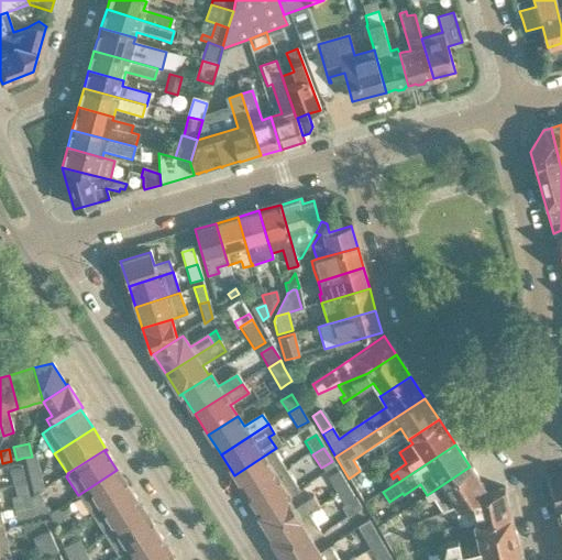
[(248,495),(285,471),(273,450),(234,475),(248,495)]
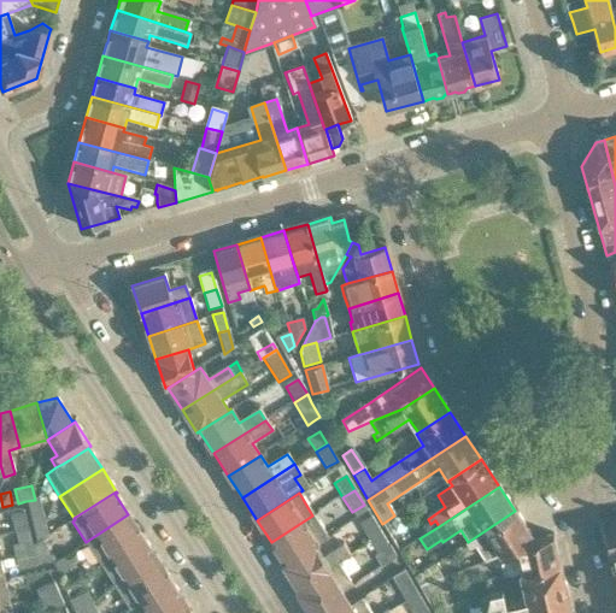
[(36,499),(35,500),(25,501),(33,531),(45,524),(39,499),(36,499)]
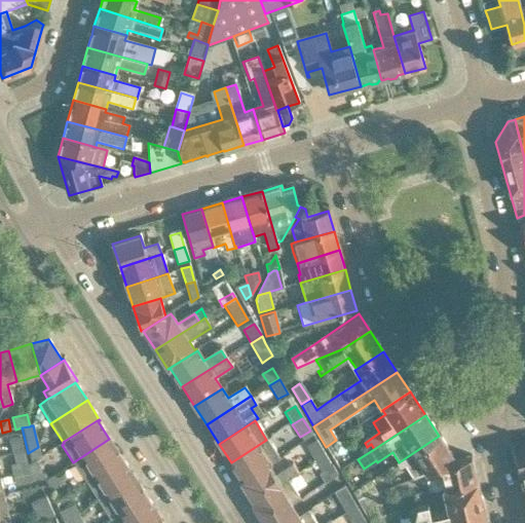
[(439,464),(455,460),(439,436),(399,462),(396,464),(401,472),(405,469),(412,480),(425,474),(439,465),(439,464)]
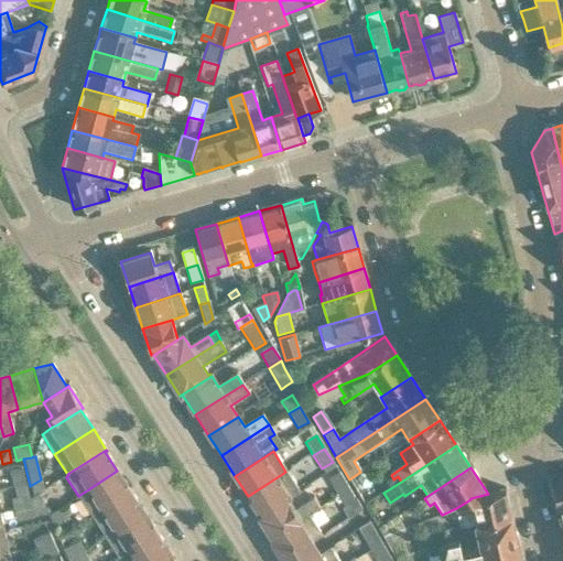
[(22,468),(10,472),(13,489),(25,486),(22,468)]
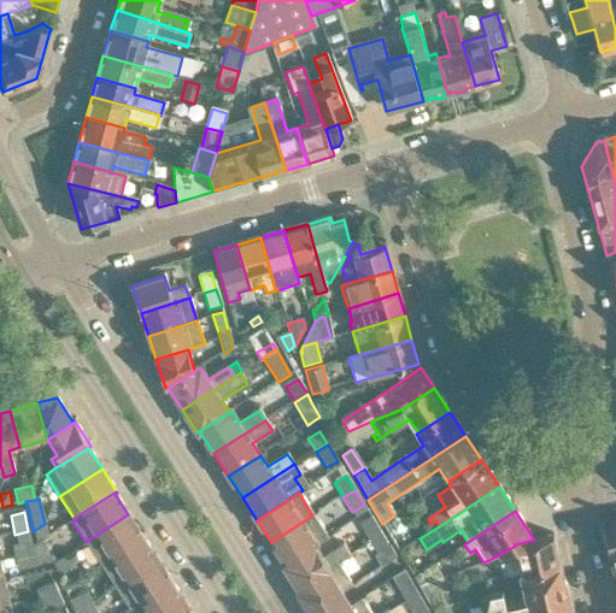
[(86,542),(100,564),(142,537),(128,514),(86,542)]
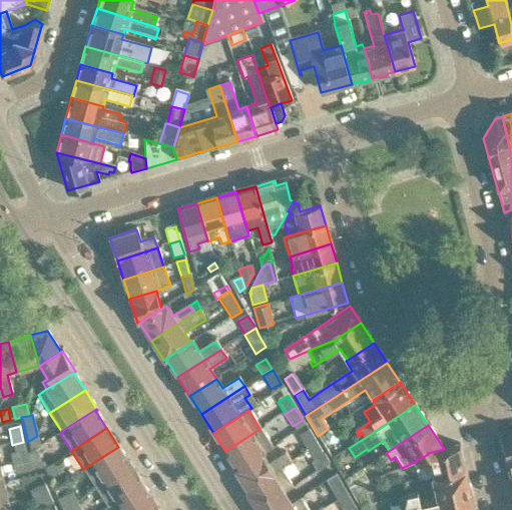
[(272,447),(260,429),(225,451),(236,469),(234,470),(235,471),(264,452),(272,447)]
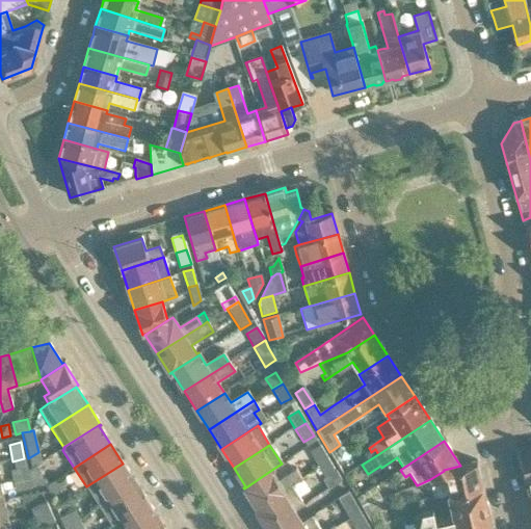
[(317,466),(327,459),(320,447),(309,453),(317,466)]
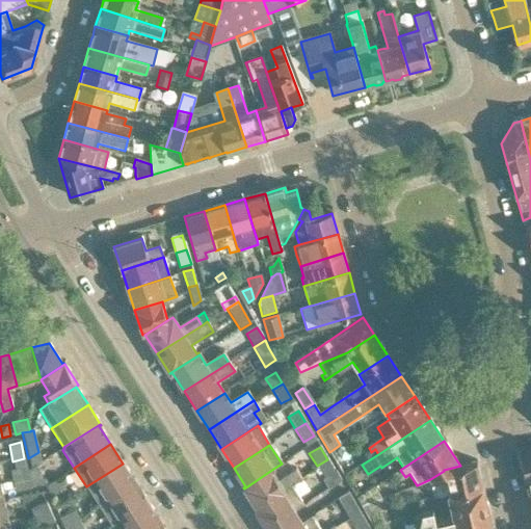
[(530,448),(516,452),(522,473),(530,470),(530,448)]
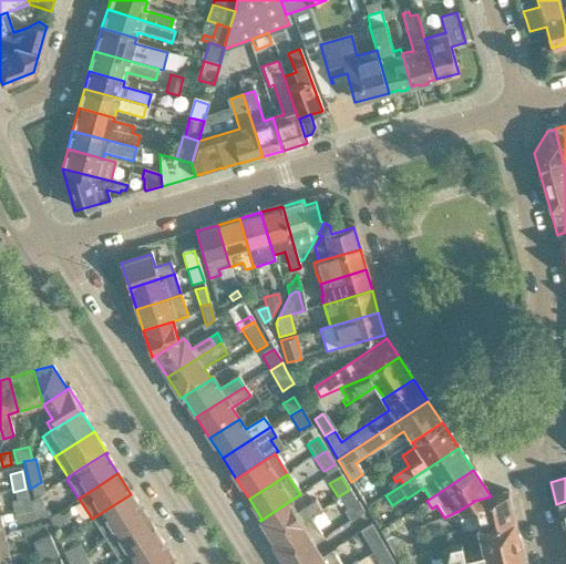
[(32,500),(39,495),(43,493),(41,482),(30,489),(32,500)]
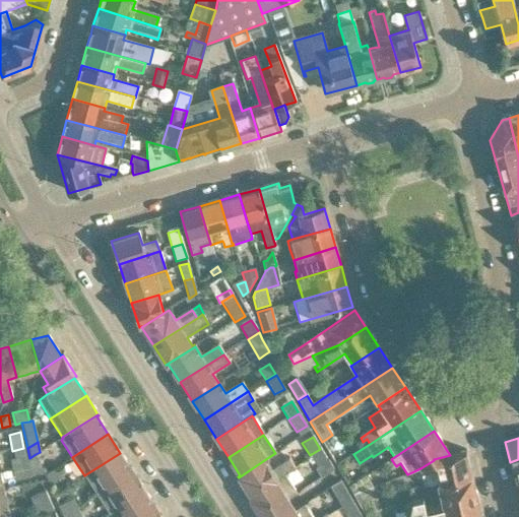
[(320,449),(310,455),(319,470),(329,464),(320,449)]
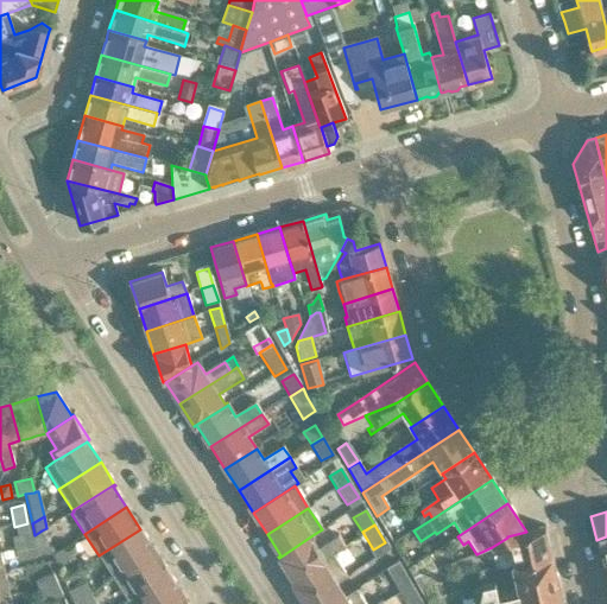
[(511,552),(493,555),(497,567),(511,564),(551,554),(544,528),(526,532),(507,536),(507,538),(511,552)]
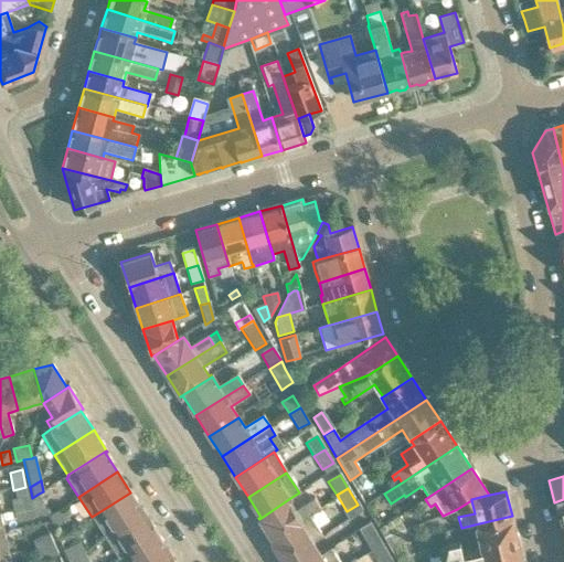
[(144,512),(130,492),(92,517),(105,538),(144,512)]
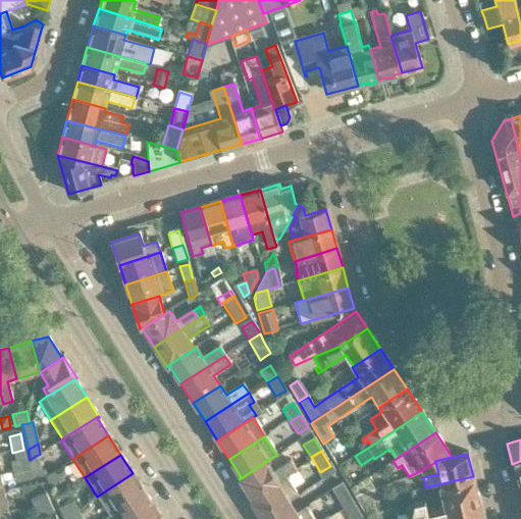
[(30,460),(27,462),(28,469),(30,476),(44,476),(46,475),(36,456),(30,460)]
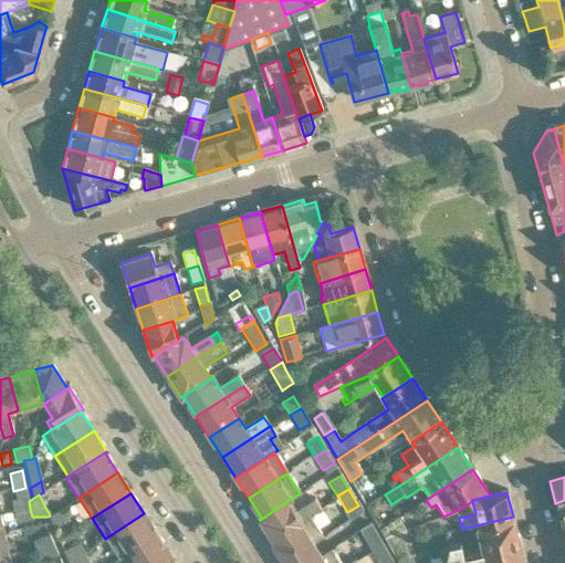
[(28,498),(12,501),(16,513),(30,509),(29,501),(28,498)]
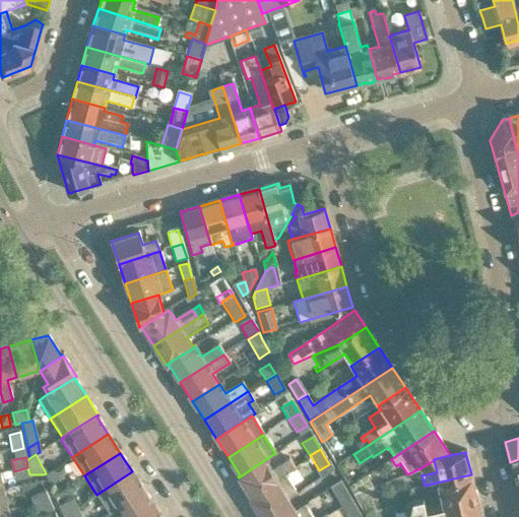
[(267,459),(267,458),(239,477),(250,496),(250,497),(284,474),(295,468),(288,459),(272,470),(266,459),(267,459)]
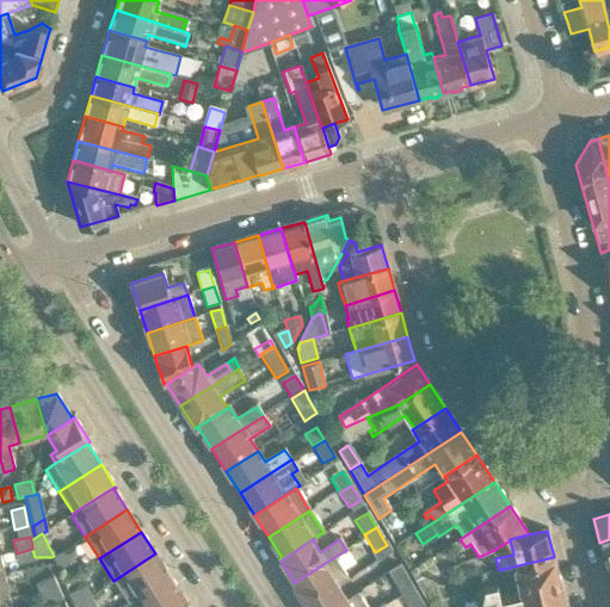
[(609,539),(599,543),(603,561),(607,559),(608,567),(609,565),(609,539)]
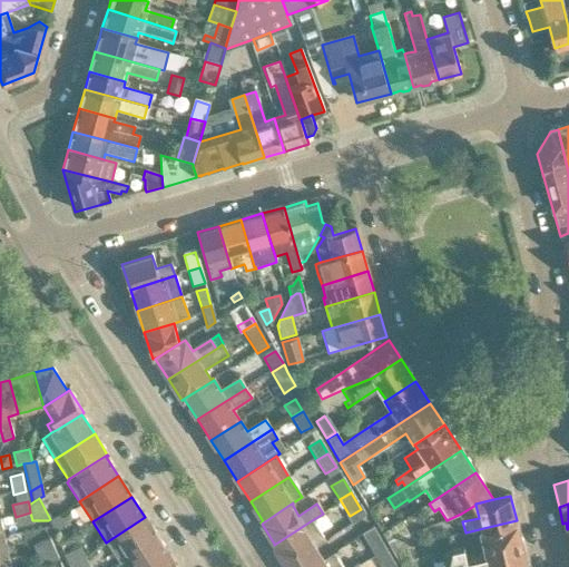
[(33,525),(30,512),(16,517),(18,528),(33,525)]
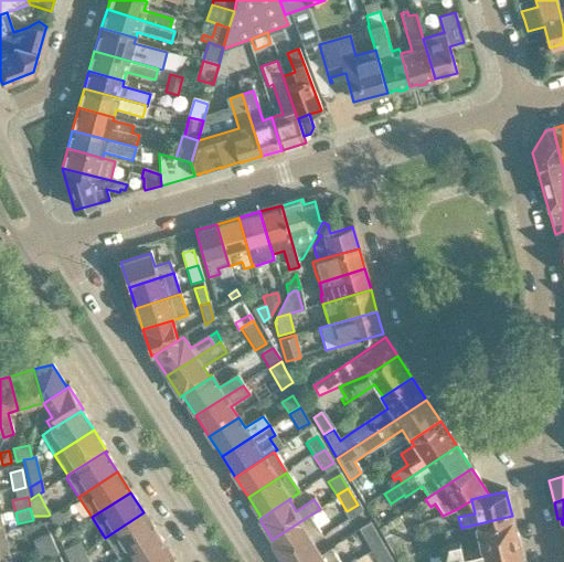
[(50,515),(48,516),(52,526),(68,519),(64,509),(50,515)]
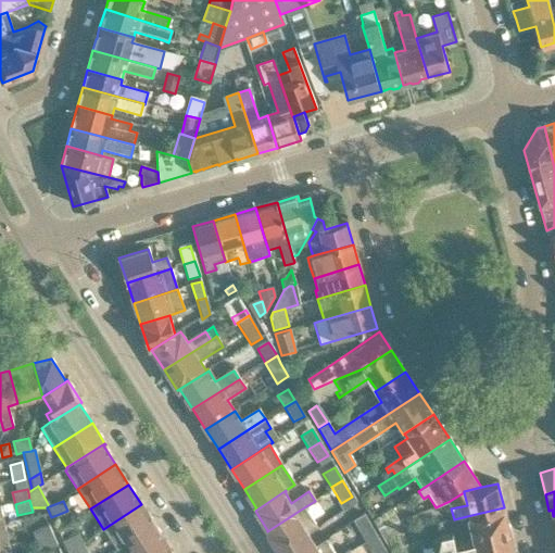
[(115,549),(125,543),(154,524),(141,504),(103,529),(115,549)]
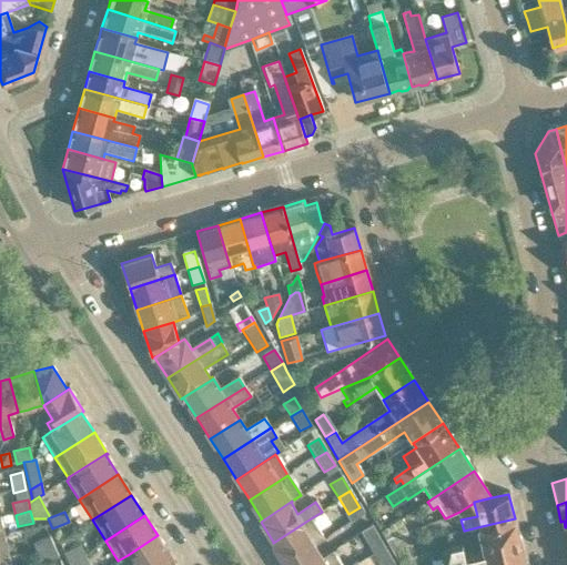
[(325,541),(311,518),(273,543),(274,547),(284,564),(297,564),(319,552),(316,546),(325,541)]
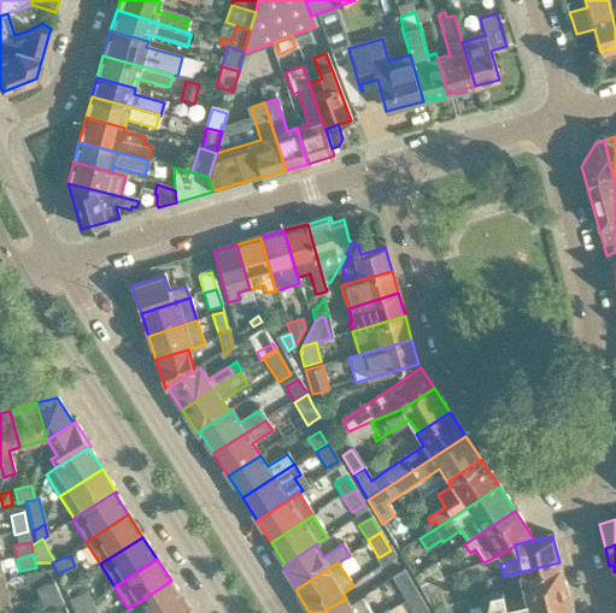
[(564,612),(570,611),(559,563),(518,572),(526,600),(505,605),(503,594),(479,600),(481,607),(467,611),(467,612),(564,612)]
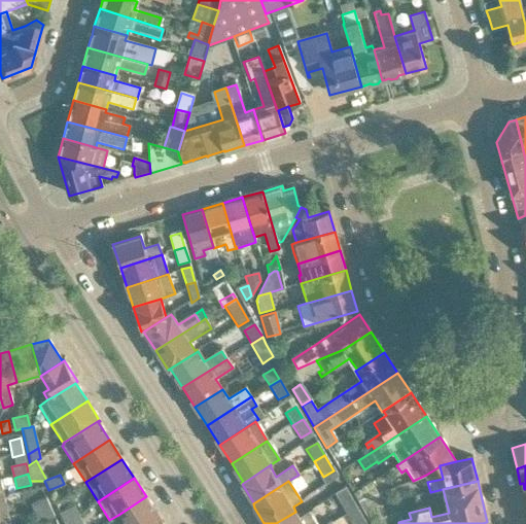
[(353,494),(358,502),(378,494),(372,484),(353,494)]
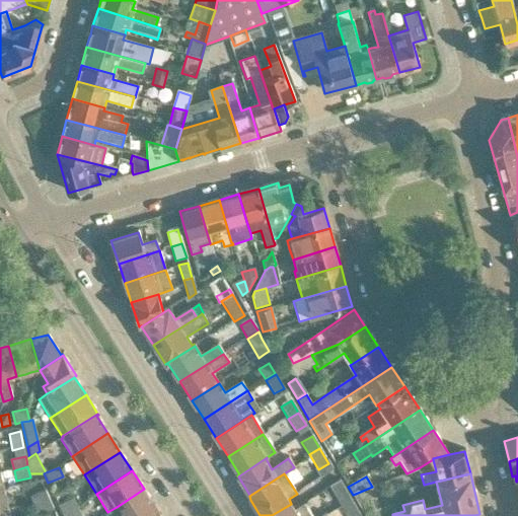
[(342,509),(352,503),(339,482),(328,488),(329,488),(342,509)]
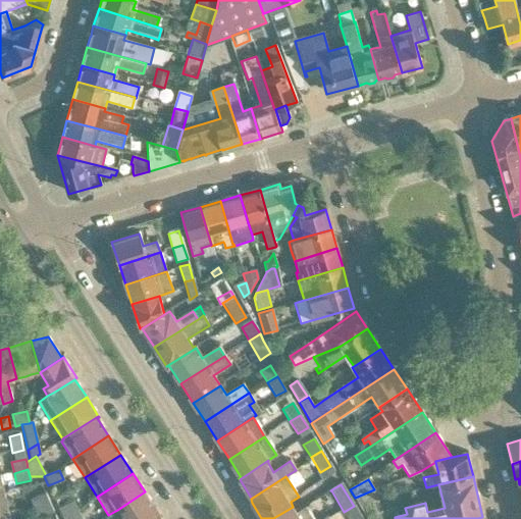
[(377,488),(374,489),(355,498),(359,506),(381,500),(377,488)]
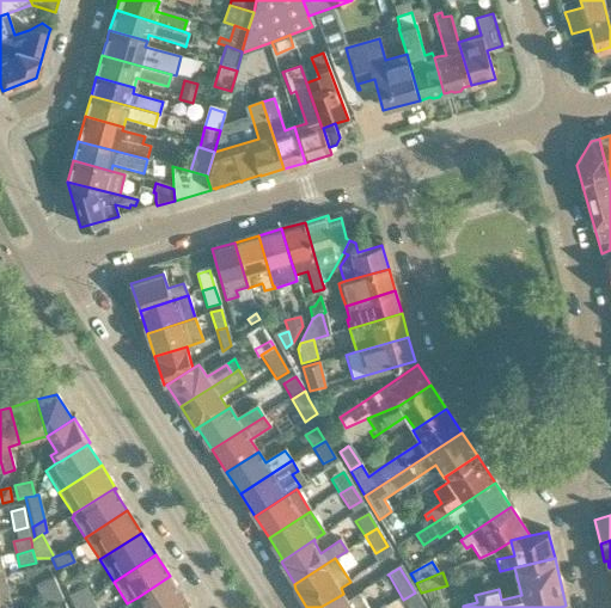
[(169,607),(184,599),(170,576),(138,597),(144,607),(169,607)]
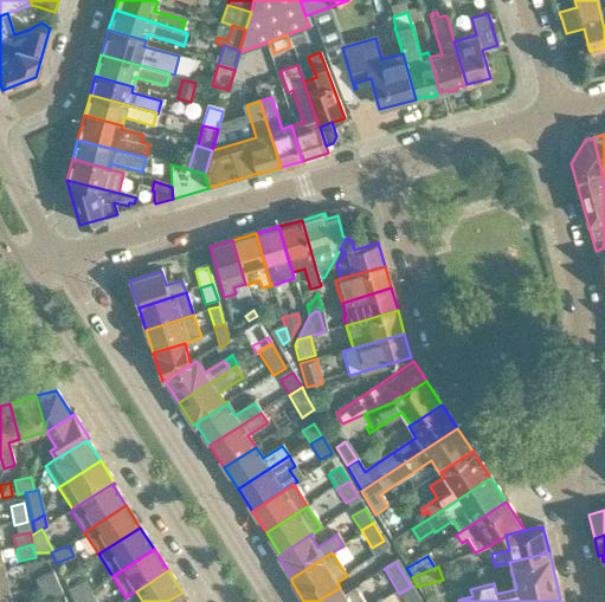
[(0,595),(11,593),(6,573),(4,573),(0,574),(0,595)]
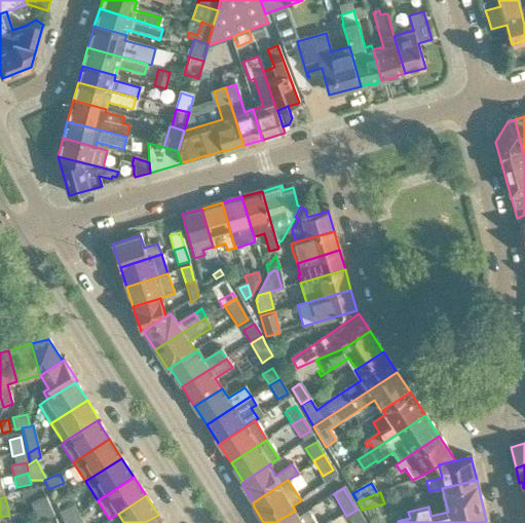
[(31,507),(31,509),(35,516),(49,510),(45,500),(31,507)]
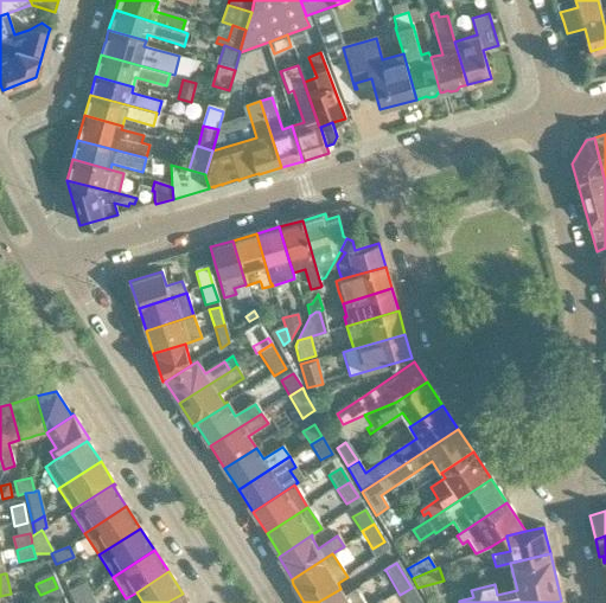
[(85,585),(69,592),(74,602),(76,602),(90,596),(85,585)]
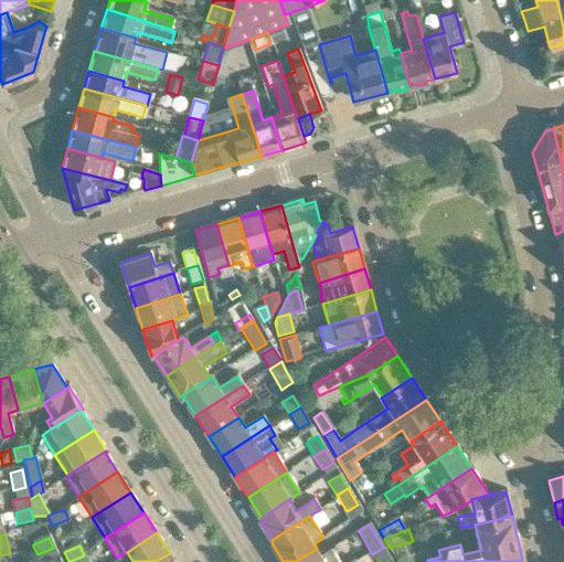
[(50,561),(57,558),(53,548),(38,554),(41,561),(50,561)]
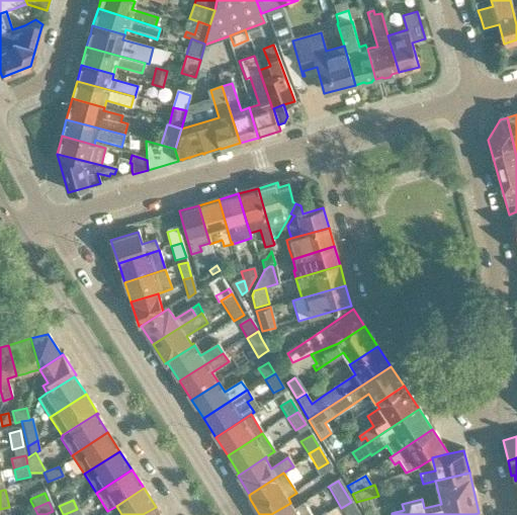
[(351,502),(341,508),(344,514),(358,514),(351,502)]
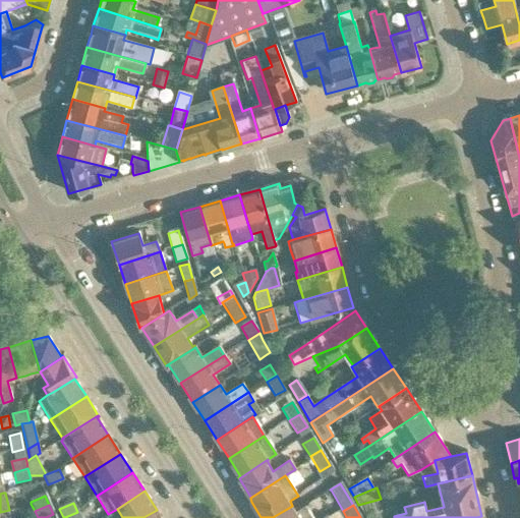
[(312,517),(305,506),(296,512),(292,506),(273,517),(312,517)]
